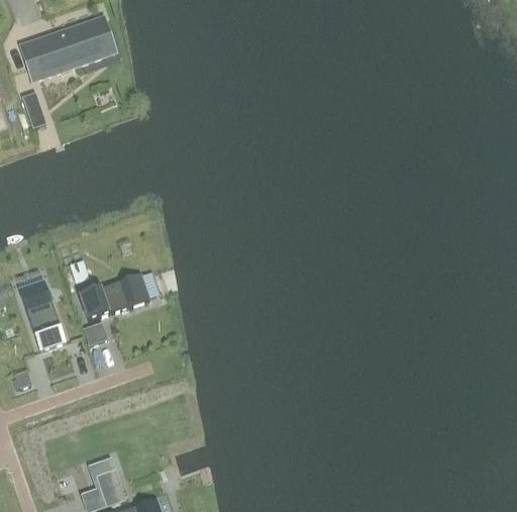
[(27,60),(33,79),(100,56),(89,23),(43,38),(48,53),(27,60)]
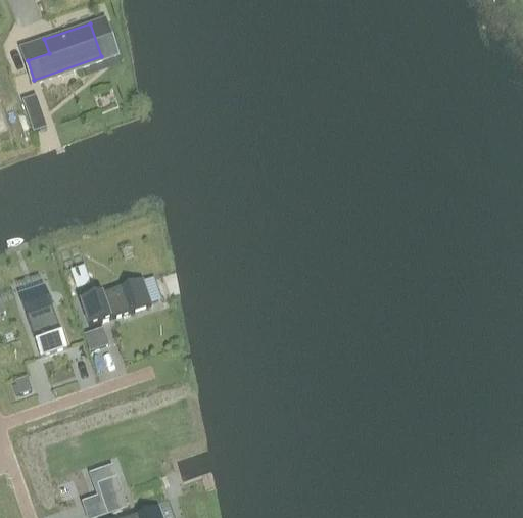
[(36,95),(22,99),(33,130),(46,126),(36,95)]
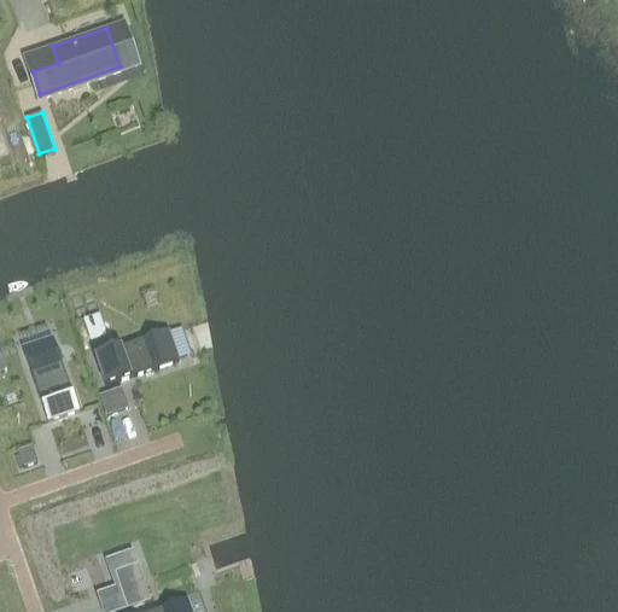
[(99,310),(83,316),(85,322),(87,321),(92,334),(97,333),(98,336),(106,333),(99,310)]
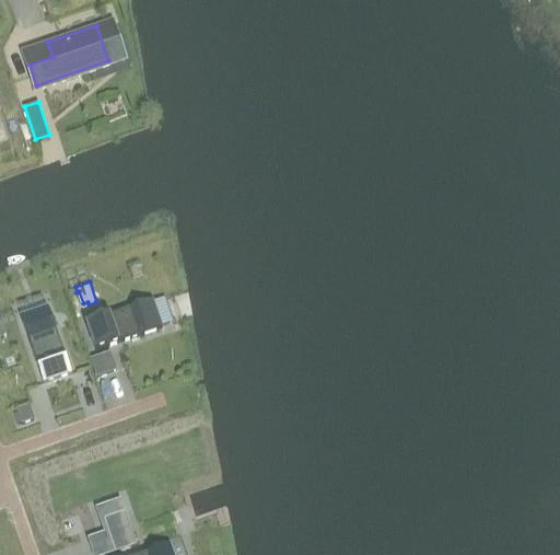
[(153,297),(85,320),(94,346),(162,324),(153,297)]
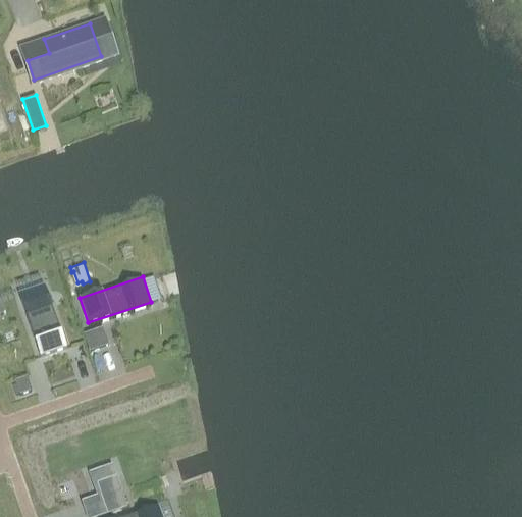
[(18,292),(17,292),(39,354),(64,345),(42,282),(39,285),(18,292)]
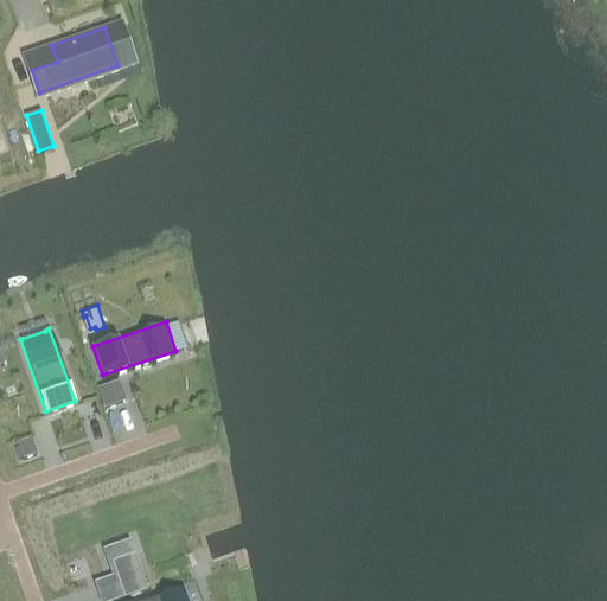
[(120,379),(97,387),(103,406),(126,398),(120,379)]
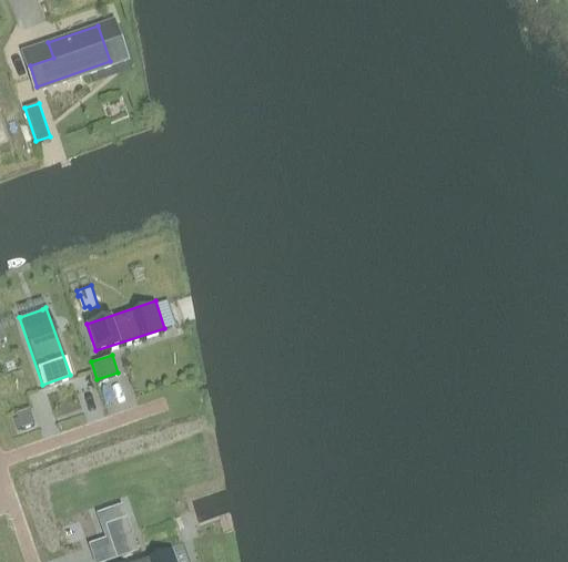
[(75,385),(87,380),(84,373),(73,377),(75,385)]
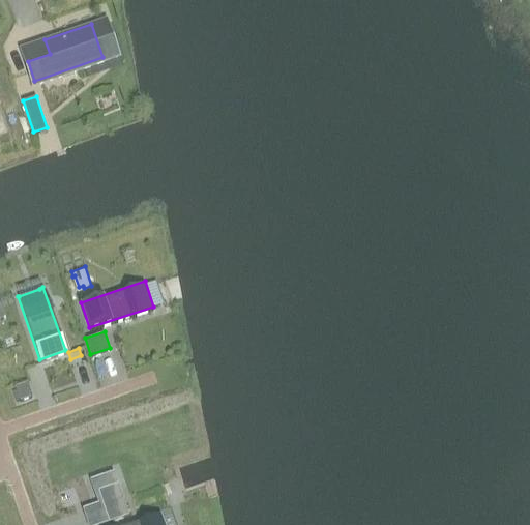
[(27,381),(15,385),(19,398),(31,394),(27,381)]
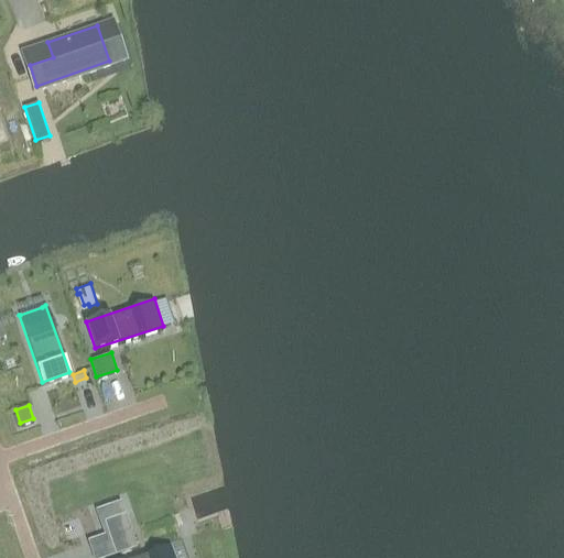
[(131,510),(110,516),(121,550),(142,543),(131,510)]
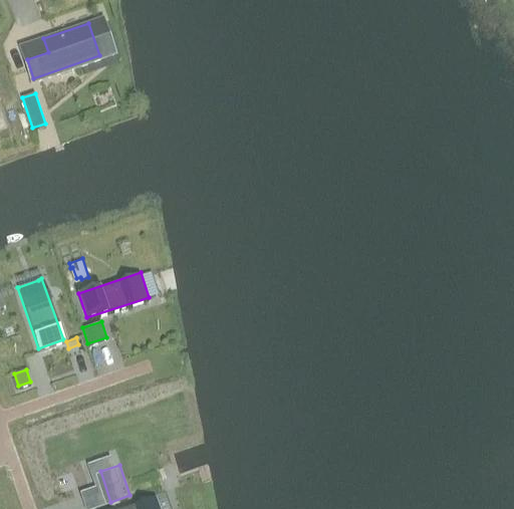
[(117,508),(160,508),(156,497),(156,496),(127,506),(118,508),(117,508)]
